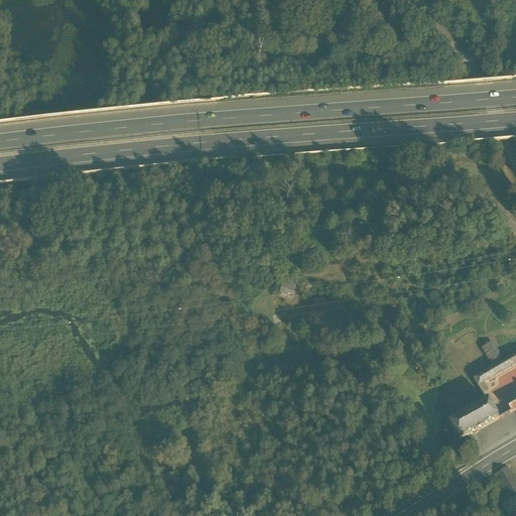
[(285,297),(289,287),(287,286),(284,287),(280,300),(292,304),(297,289),(295,289),(291,299),(285,297)]
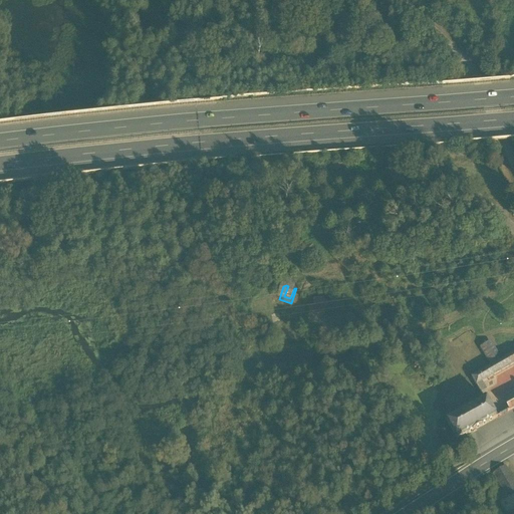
[(284,296),(290,298),(294,288),(288,286),(284,296)]
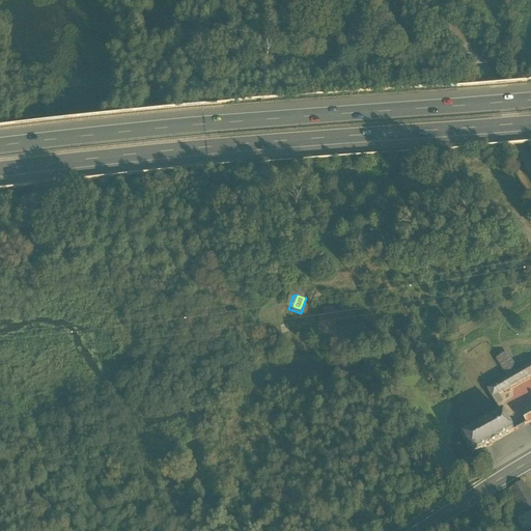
[(335,314),(331,314),(332,323),(325,323),(325,318),(319,318),(319,329),(335,329),(335,325),(356,325),(356,317),(335,318),(335,314)]
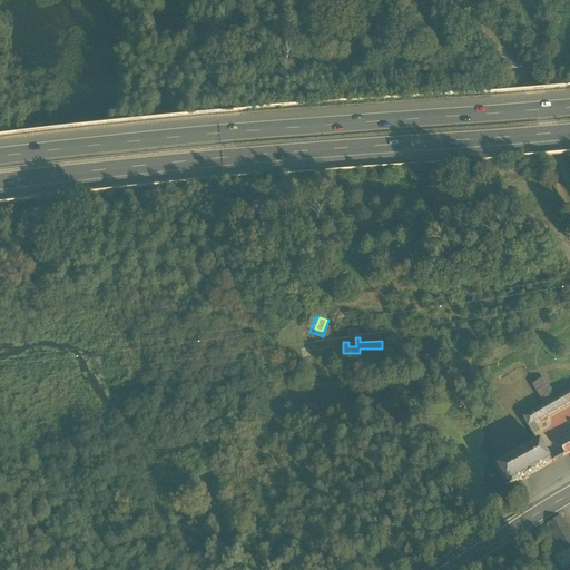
[(533,386),(546,406),(556,401),(543,381),(533,386)]
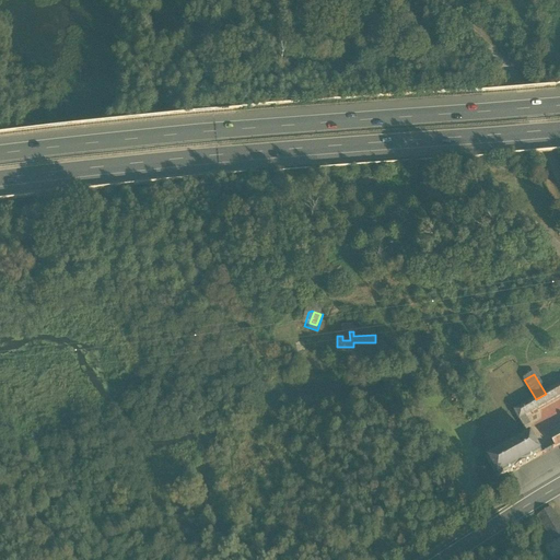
[(559,396),(559,385),(546,394),(536,399),(514,411),(518,420),(523,428),(529,423),(525,417),(559,396)]
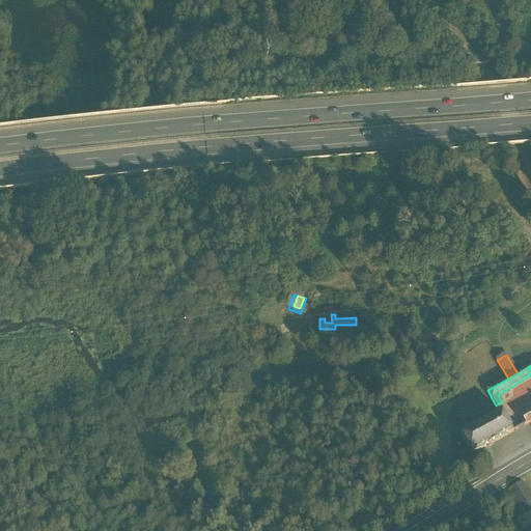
[(530,411),(522,416),(527,424),(530,421),(530,411)]
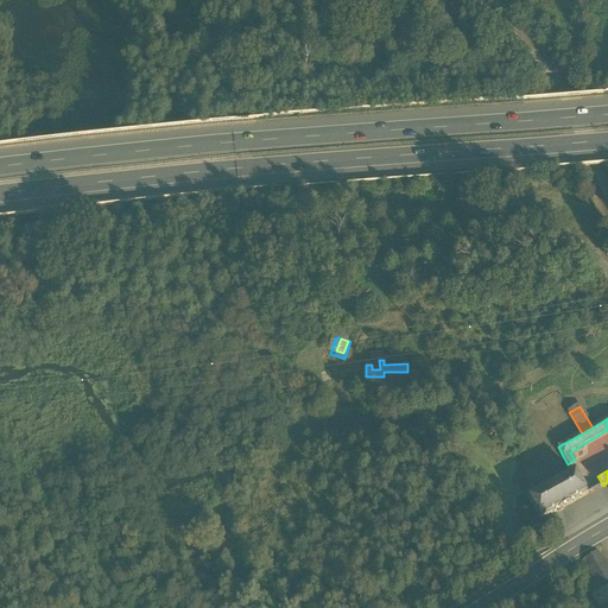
[(529,499),(542,521),(587,495),(574,473),(529,499)]
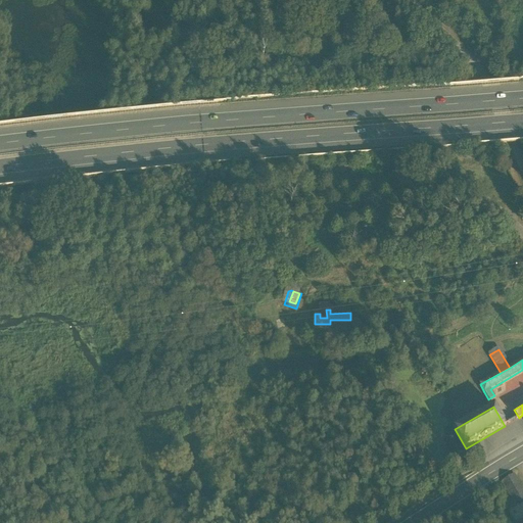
[(522,488),(517,478),(514,474),(502,482),(504,487),(516,506),(522,501),(522,488)]
